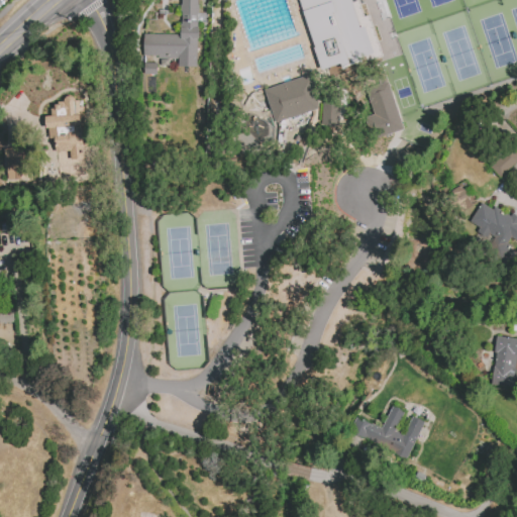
[(197,0),(182,0),(182,26),(181,26),(181,33),(144,33),(144,55),(158,55),(158,57),(179,58),(179,66),(197,66),(197,37),(198,37),(199,26),(197,26),(197,0)]
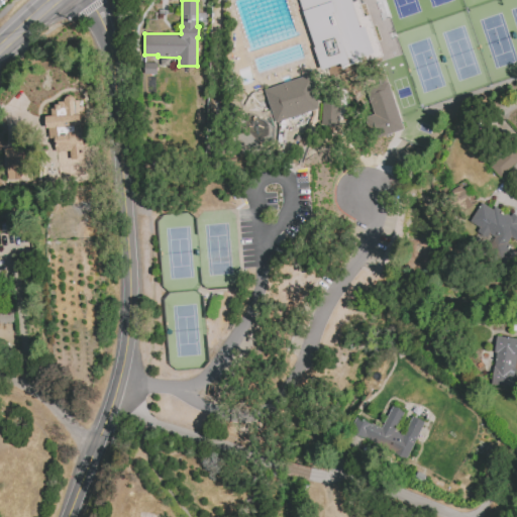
[(299,0),(321,71),(341,64),(342,70),(363,64),(360,57),(374,53),(366,26),(360,27),(351,0),(299,0)]
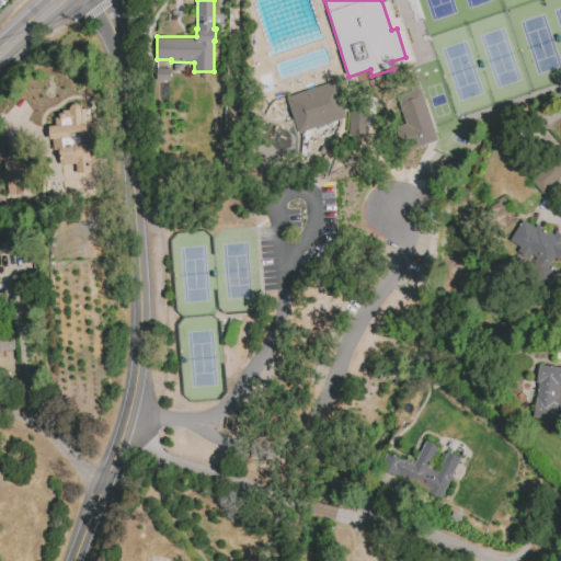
[(288,98),(339,81),(346,106),(345,117),(299,133),(288,98)]
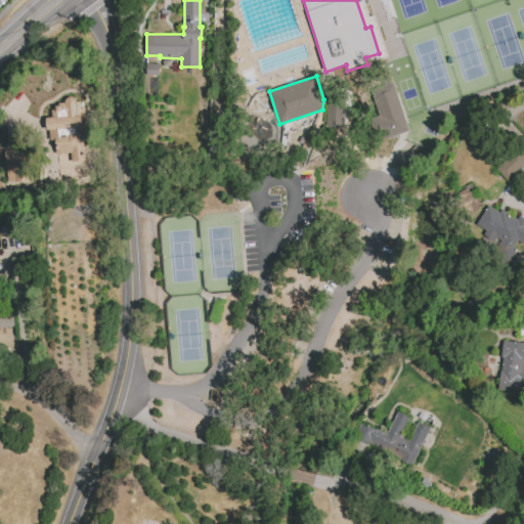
[(393,80),(408,127),(377,138),(369,119),(379,116),(369,88),(393,80)]
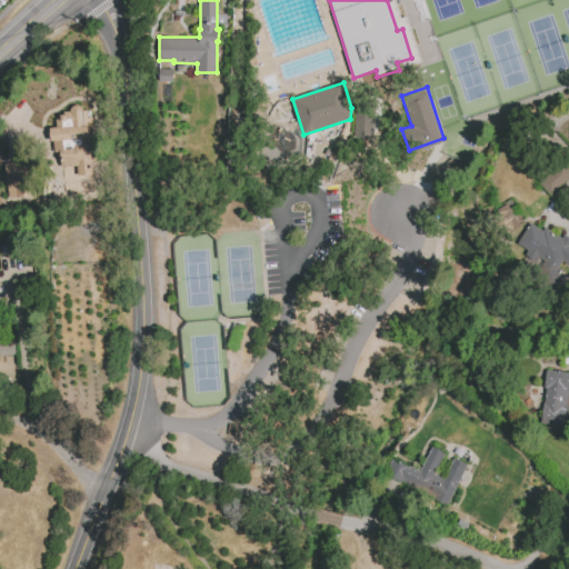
[(76,88),(77,106),(87,106),(89,131),(61,133),(58,90),(76,88)]
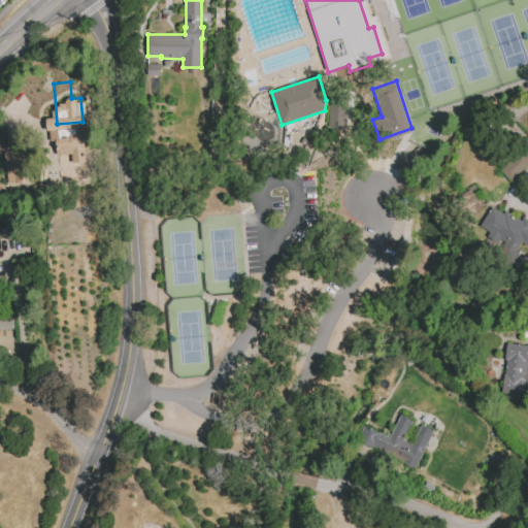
[(344,127),(328,126),(330,97),(348,99),(344,127)]
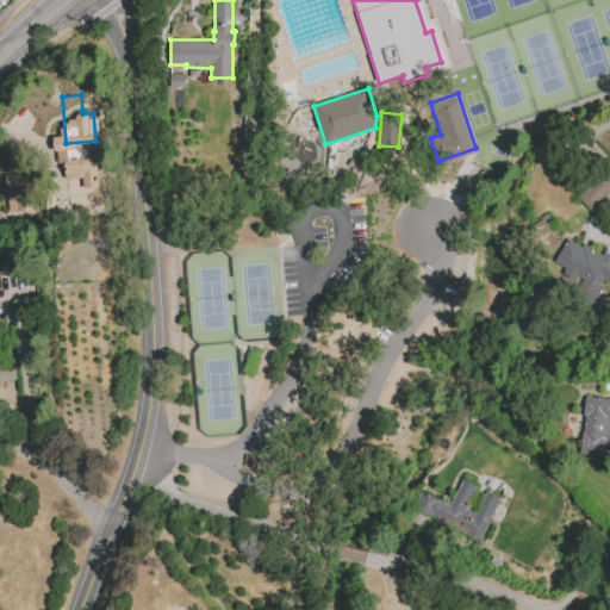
[(32,211),(31,173),(6,174),(7,212),(32,211)]
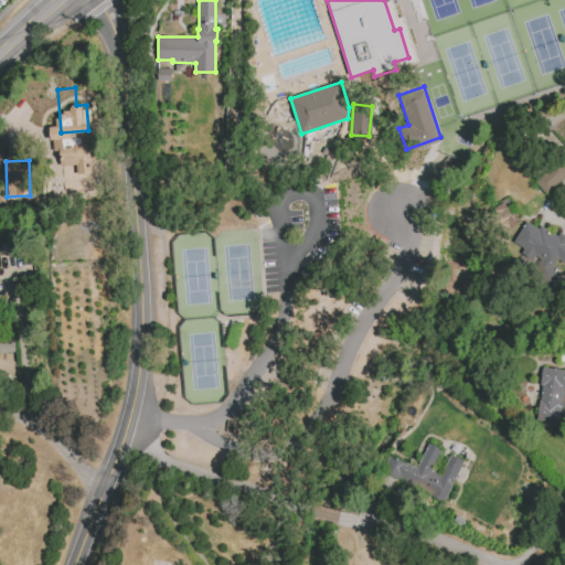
[(535,181),(546,193),(564,174),(564,170),(556,161),(535,181)]
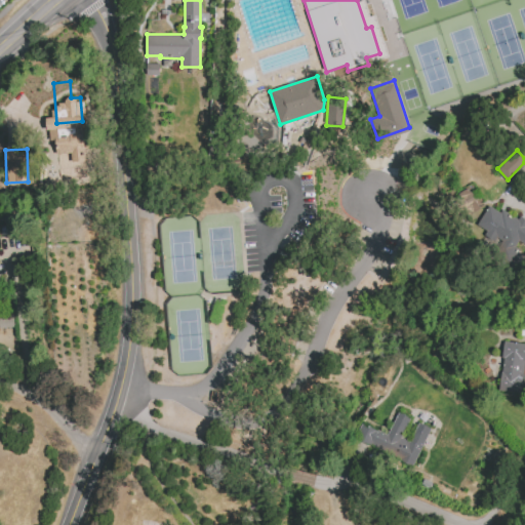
[(39,183),(40,167),(91,170),(90,186),(39,183)]
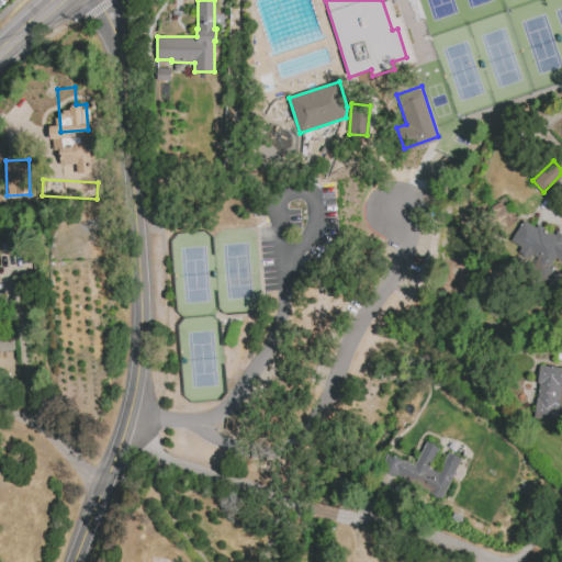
[(519,218),(508,200),(492,209),(502,227),(519,218)]
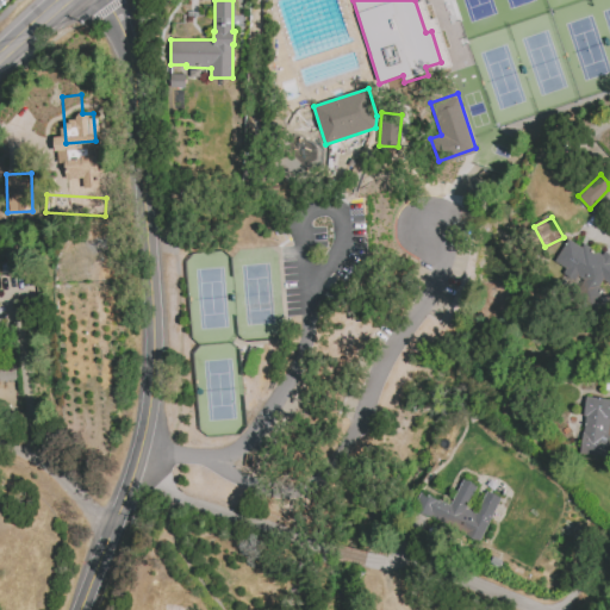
[(567,241),(555,261),(567,268),(564,274),(574,281),(577,278),(584,281),(582,284),(597,293),(602,284),(609,288),(609,255),(603,251),(601,255),(584,244),(582,249),(567,241)]
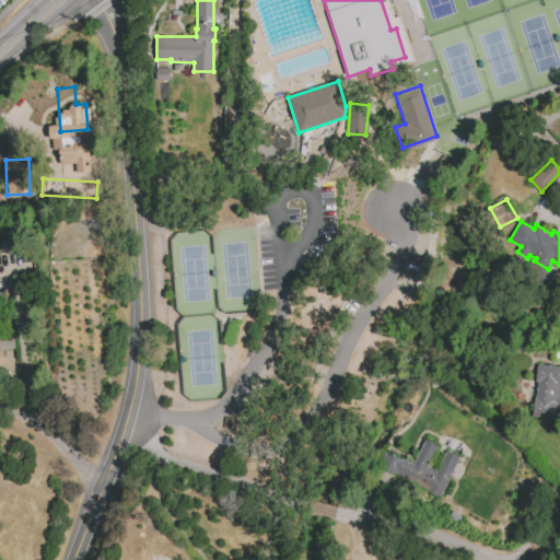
[(244,280),(243,237),(218,238),(219,280),(244,280)]
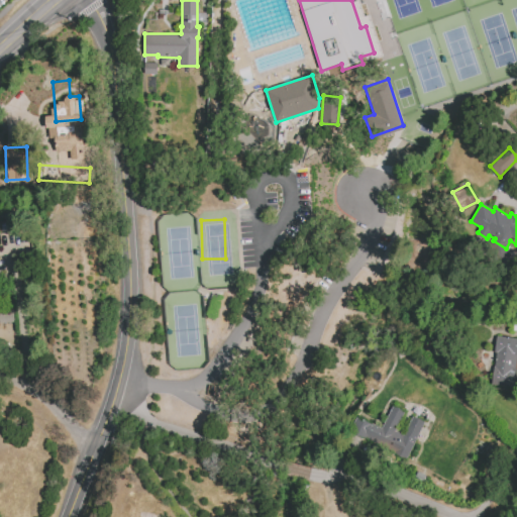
[(0,314),(0,323),(13,322),(12,311),(0,311),(0,314)]
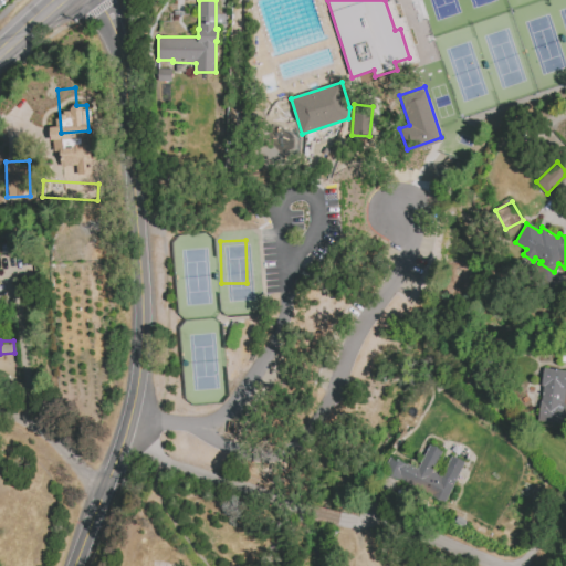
[(545,366),(565,369),(565,394),(564,402),(565,402),(565,427),(537,420),(545,366)]
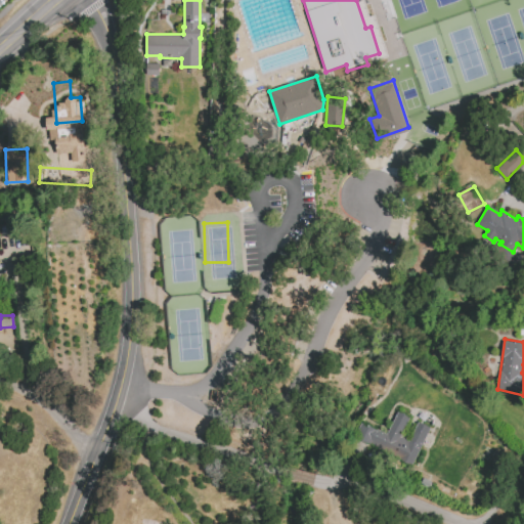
[(421,423),(433,430),(416,468),(362,442),(370,424),(384,431),(394,410),(410,420),(402,438),(411,442),(421,423)]
